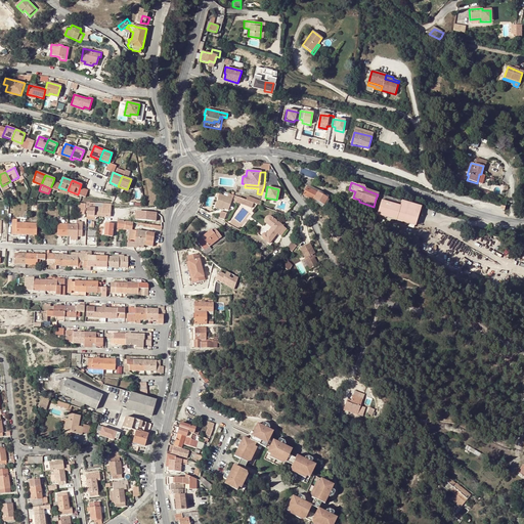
[(324,205),(328,198),(317,192),(306,187),(302,195),(312,201),(313,200),(324,205)]
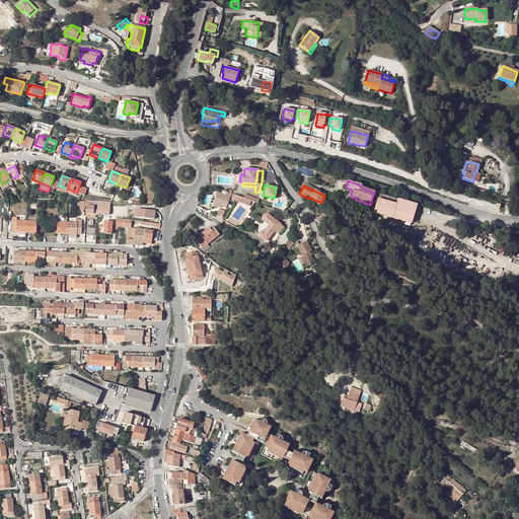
[(219,192),(214,201),(221,205),(226,208),(231,198),(219,192)]
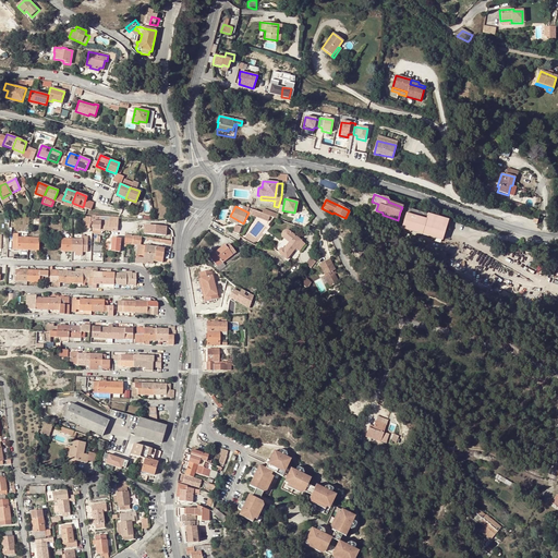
[(403,222),(401,228),(441,240),(447,220),(408,208),(405,213),(403,222)]
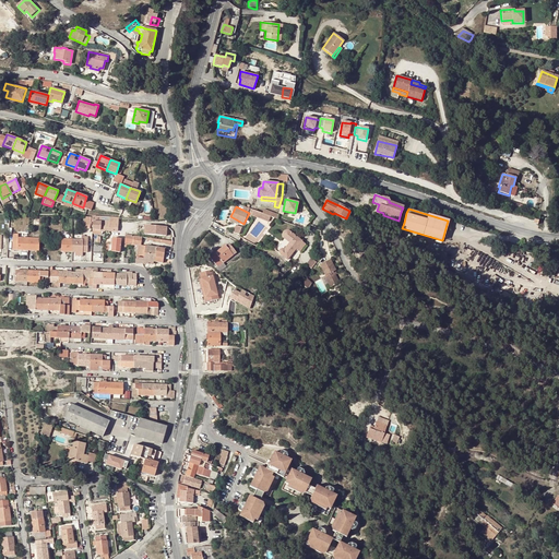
[(264,214),(254,210),(252,215),(262,219),(264,214)]
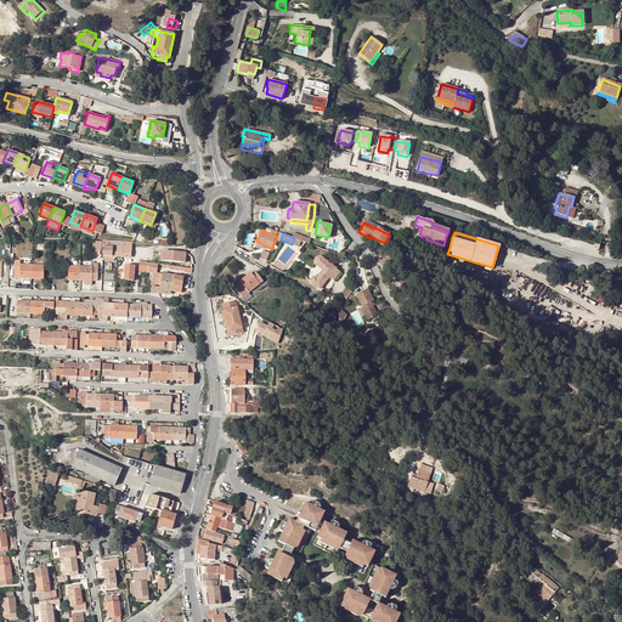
[(131,255),(133,243),(123,243),(122,247),(112,246),(113,242),(103,242),(102,247),(102,255),(103,256),(103,260),(112,260),(112,256),(129,258),(129,255),(131,255)]
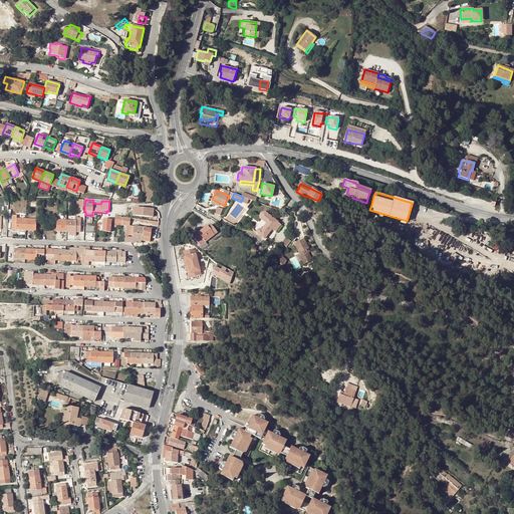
[(216,206),(214,213),(220,215),(223,209),(216,206)]
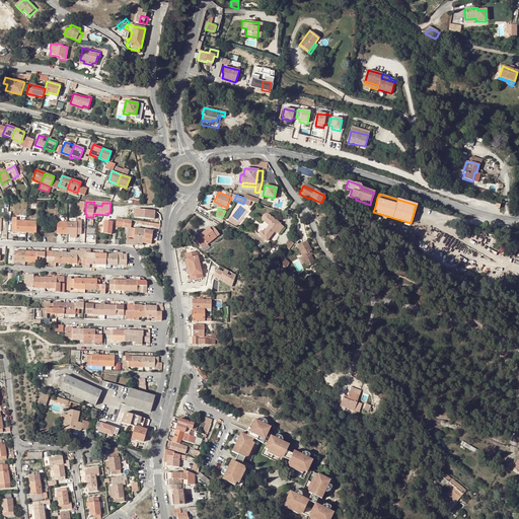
[(151,210),(135,209),(135,218),(151,219),(151,210)]
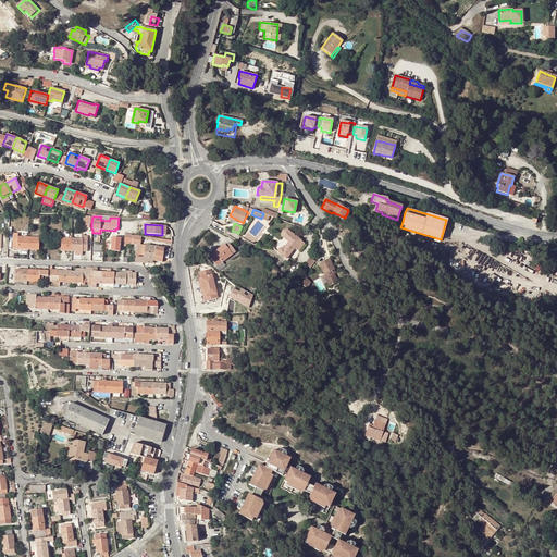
[(279,252),(279,254),(286,259),(295,248),(298,251),(305,244),(287,230),(286,230),(285,230),(284,230),(283,231),(282,231),(282,232),(281,233),(281,234),(281,235),(282,236),(282,237),(287,242),(282,248),(281,248),(280,248),(280,249),(279,249),(279,250),(279,251),(279,252)]
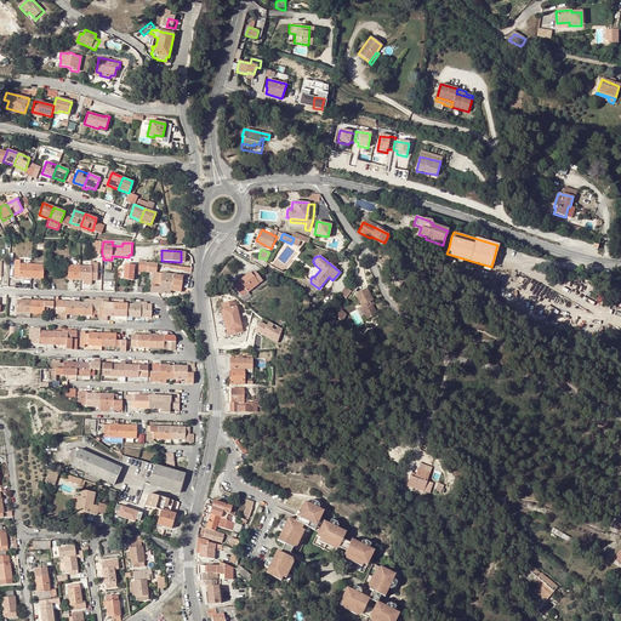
[(267,263),(256,257),(252,262),(265,269),(267,263)]
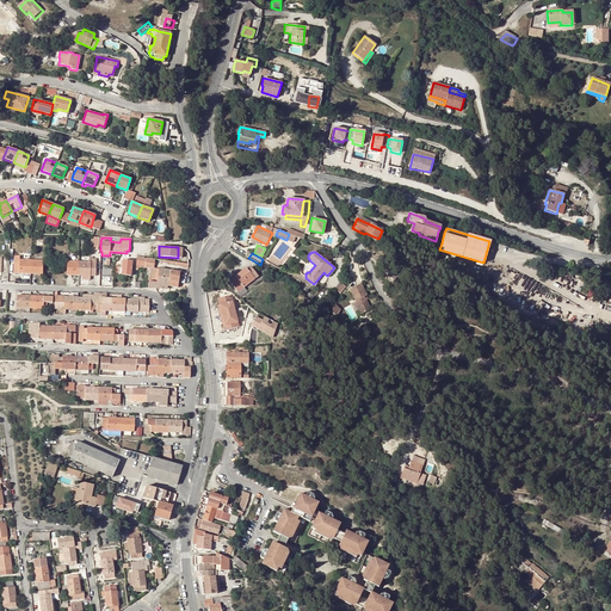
[(13,255),(13,273),(30,273),(31,260),(19,259),(19,255),(13,255)]
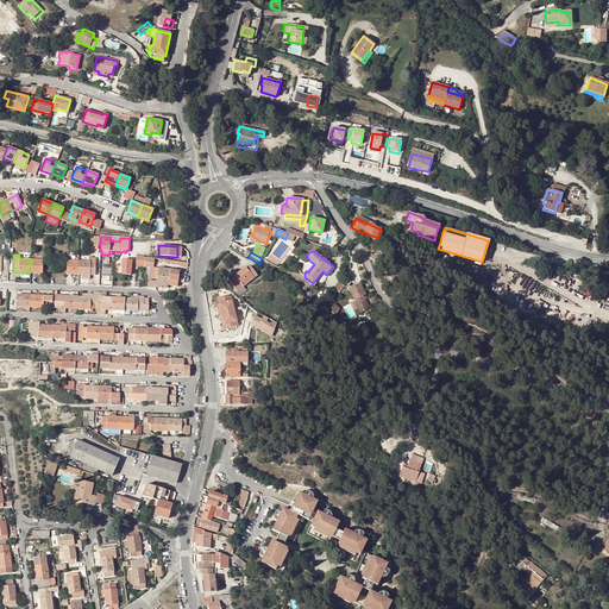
[(77,274),(94,275),(95,261),(95,258),(92,258),(92,256),(88,256),(88,261),(79,261),(77,274)]
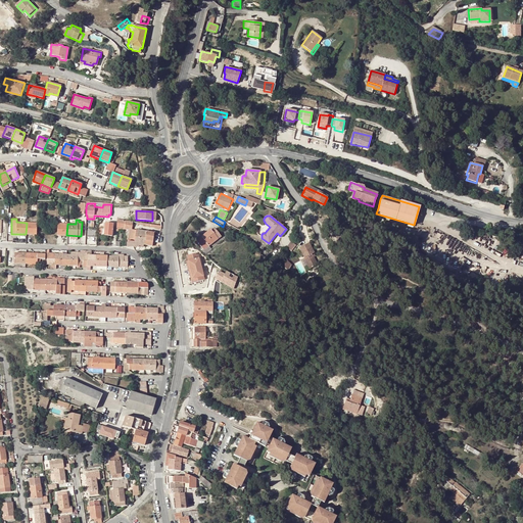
[(124,226),(124,229),(128,229),(131,230),(132,222),(130,221),(116,220),(116,224),(116,225),(124,226)]
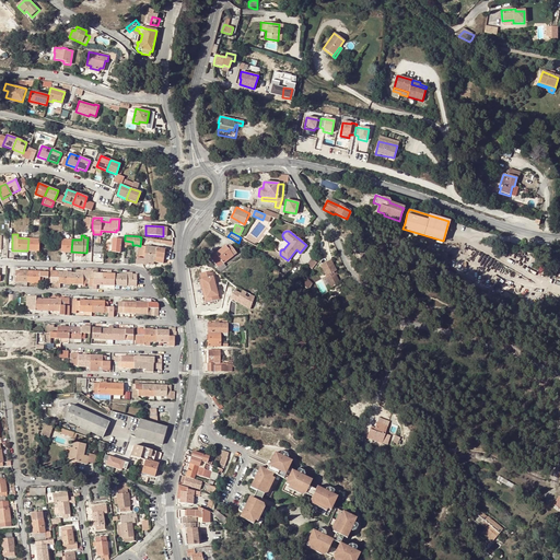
[(27,251),(38,251),(38,247),(38,238),(28,238),(27,251)]
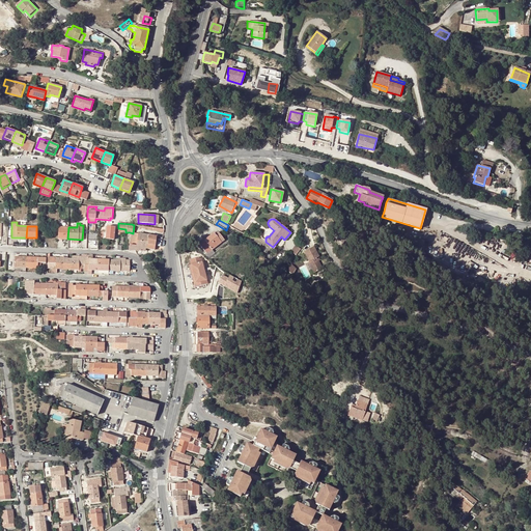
[(113,240),(114,226),(106,226),(106,232),(100,232),(100,239),(113,240)]
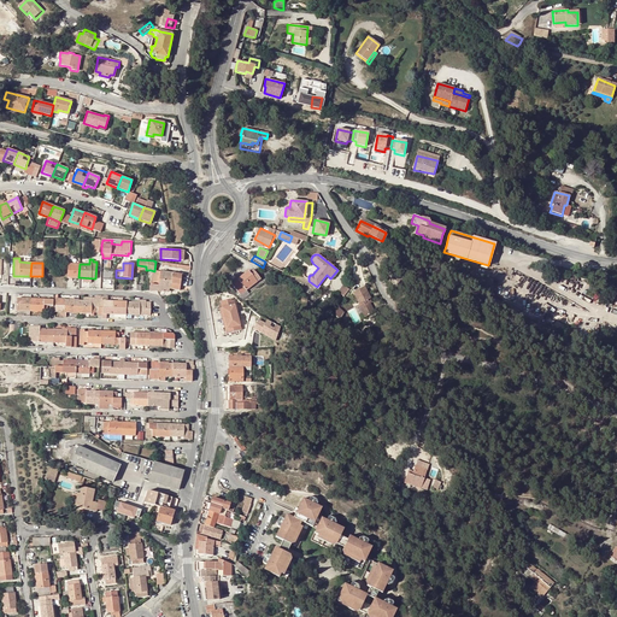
[(78,277),(80,264),(68,264),(68,265),(66,274),(66,277),(78,277)]
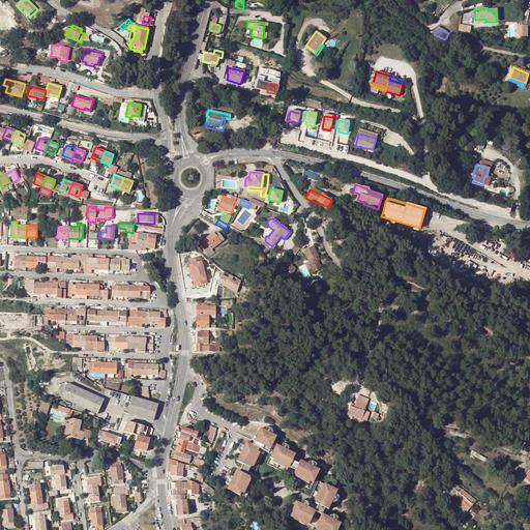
[(153,248),(155,236),(133,233),(129,232),(128,249),(144,249),(144,247),(153,248)]
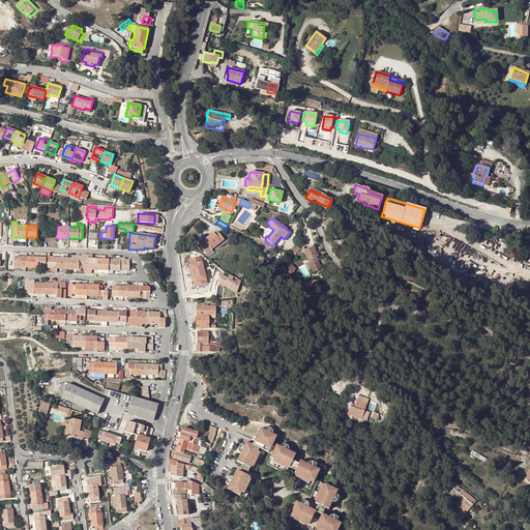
[(210,249),(224,240),(218,233),(215,235),(214,234),(213,232),(198,243),(205,254),(210,249)]
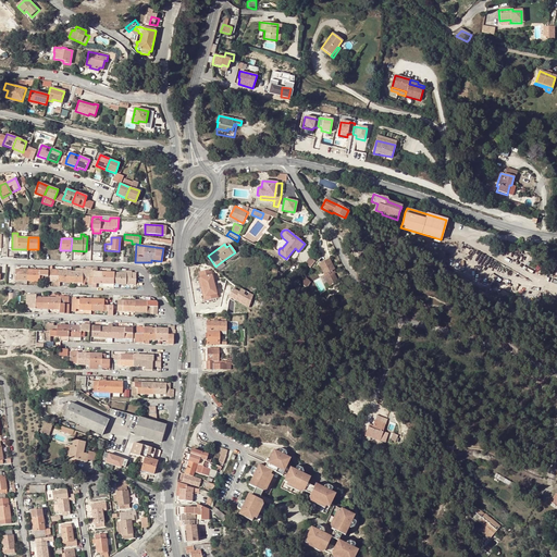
[(306,263),(311,267),(316,261),(310,257),(306,263)]
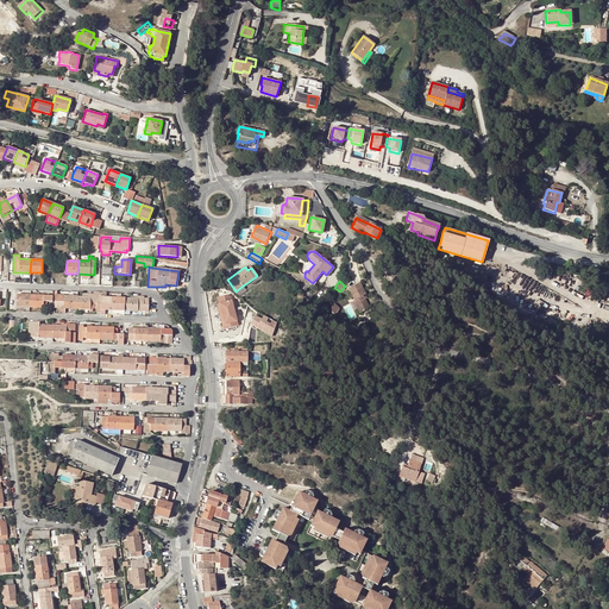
[(360,283),(349,289),(355,301),(366,295),(360,283)]
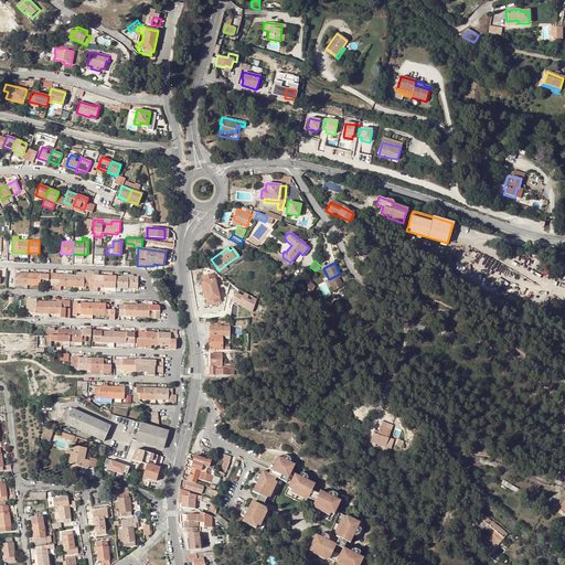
[(50,269),(50,280),(72,280),(72,275),(72,274),(52,274),(52,270),(50,269)]
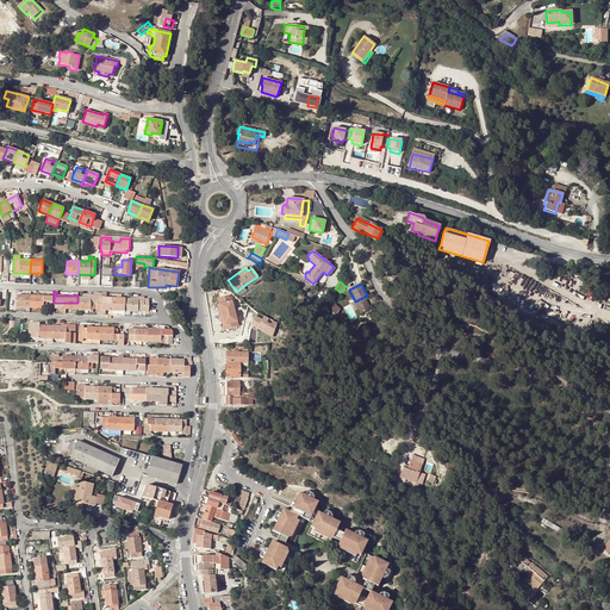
[(89,297),(81,297),(78,297),(78,303),(99,304),(99,293),(94,293),(94,296),(89,296),(89,297)]
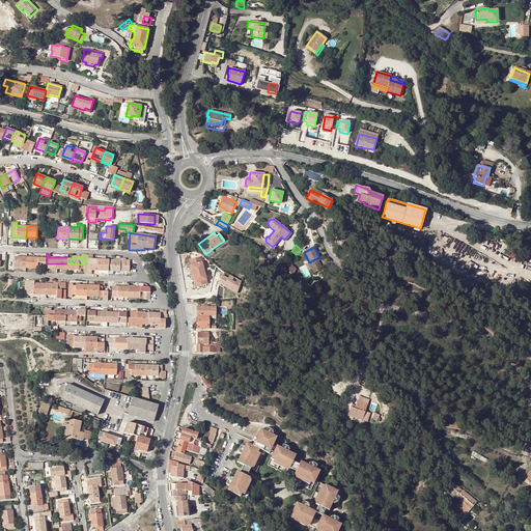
[(108,264),(108,259),(91,259),(91,255),(88,255),(88,264),(108,264)]
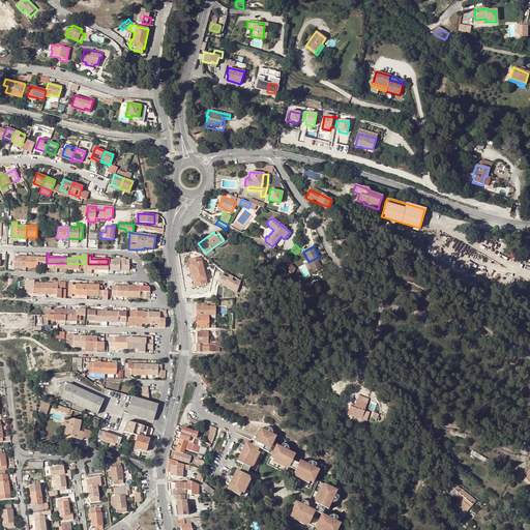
[(197,257),(188,259),(189,265),(187,265),(194,287),(207,283),(200,258),(198,258),(197,257)]
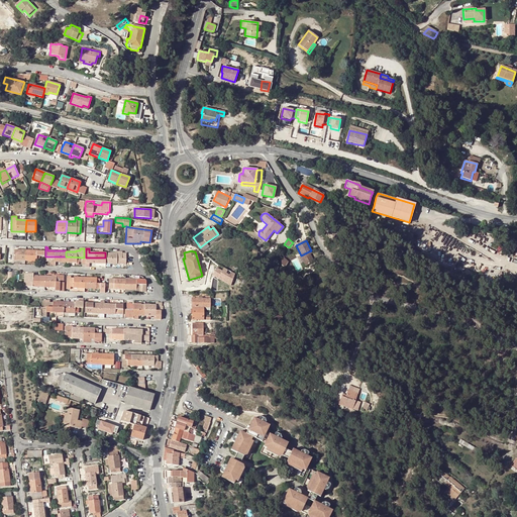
[(55,266),(55,262),(65,262),(66,256),(45,256),(45,261),(50,261),(50,265),(55,266)]
